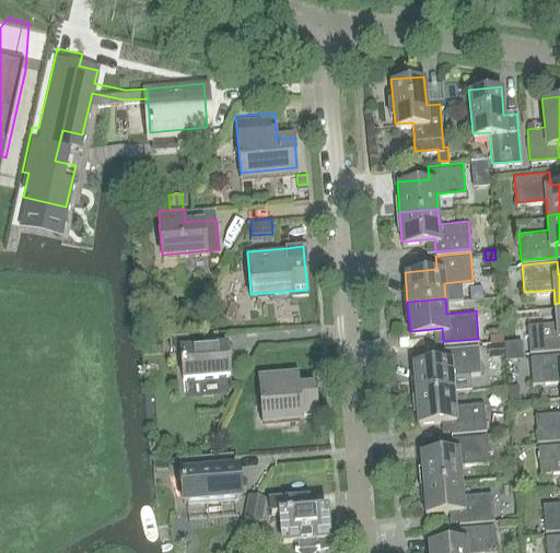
[(559,303),(555,304),(556,319),(526,322),(529,350),(559,346),(559,303)]
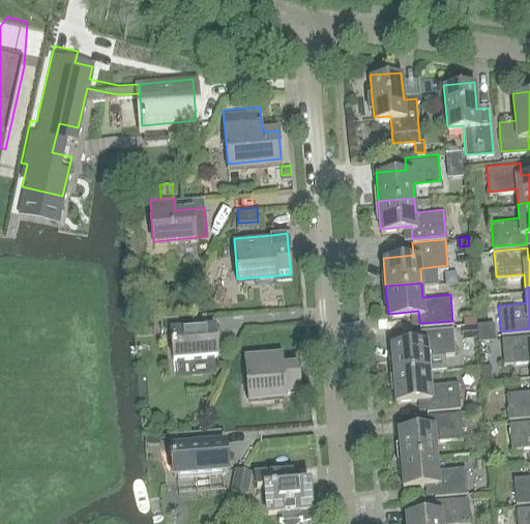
[(172,355),(216,352),(214,323),(194,324),(193,312),(159,315),(160,328),(170,327),(172,355)]
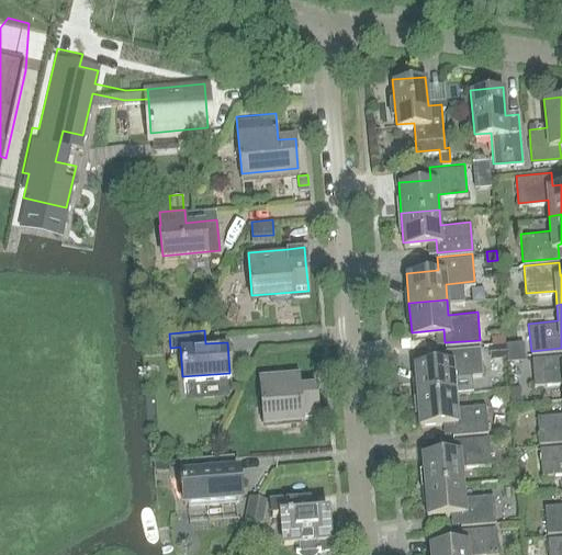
[(504,330),(491,332),(492,341),(505,340),(504,330)]
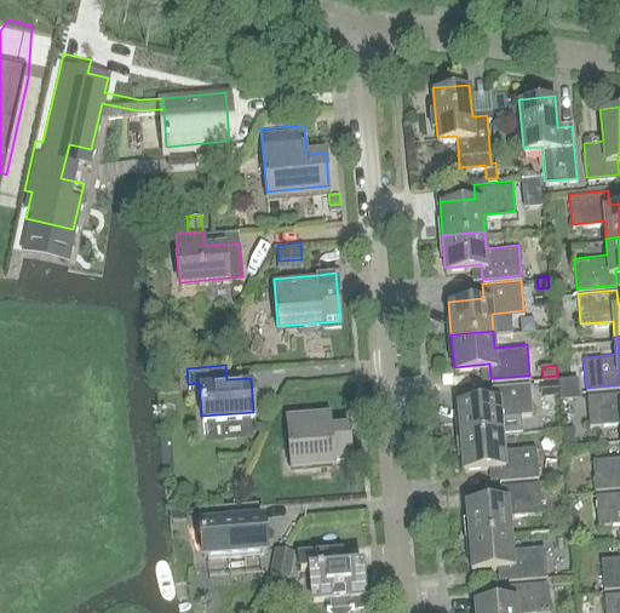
[(543,377),(539,377),(540,391),(558,390),(557,376),(543,377)]
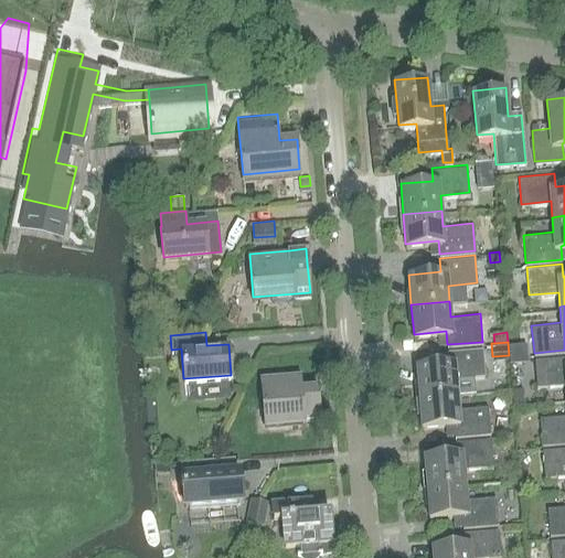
[(476,390),(475,374),(484,373),(482,345),(447,349),(448,362),(416,365),(418,396),(457,393),(457,392),(476,390)]
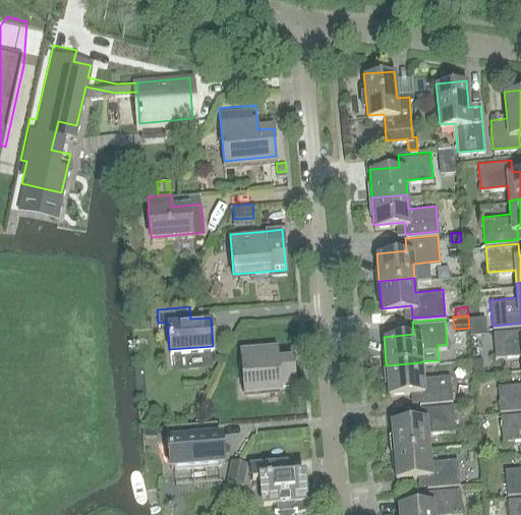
[(520,352),(520,327),(493,330),(495,355),(520,352)]
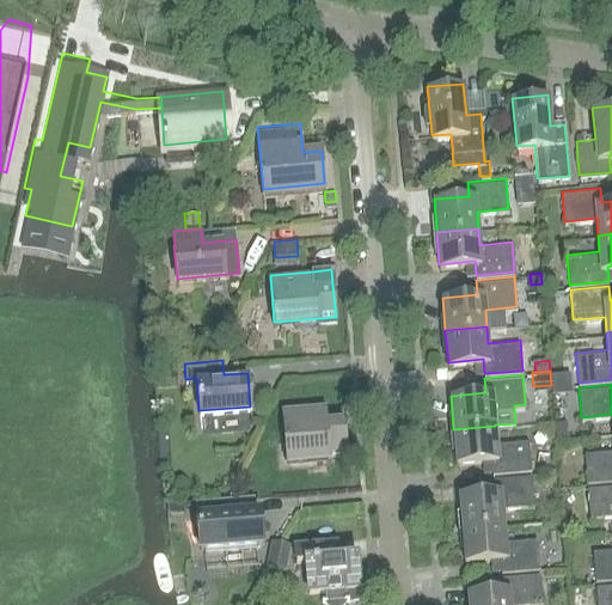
[(286,456),(348,451),(344,417),(326,419),(325,404),(282,408),(286,456)]
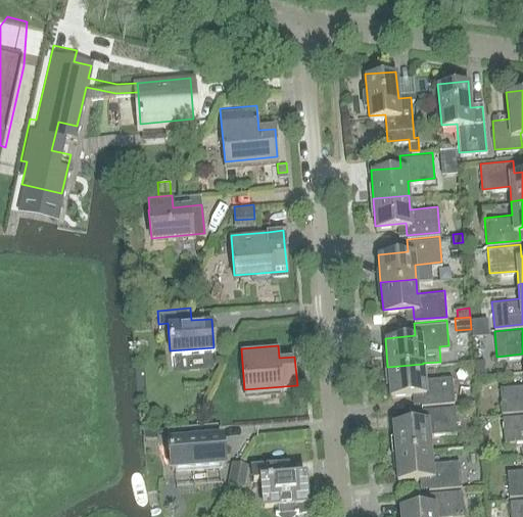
[(483,373),(481,358),(473,359),(475,373),(483,373)]
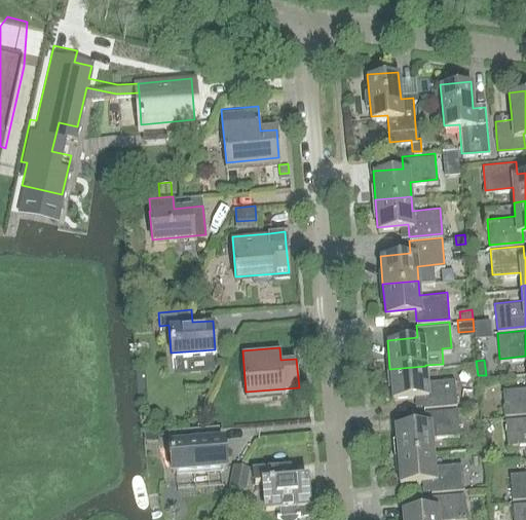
[(389,369),(392,396),(422,393),(423,405),(456,403),(454,376),(426,379),(425,366),(389,369)]
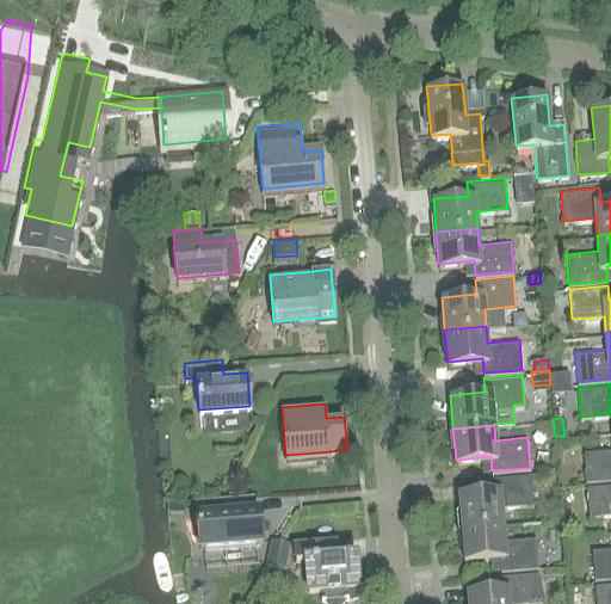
[(610,447),(582,450),(586,480),(610,478),(610,447)]
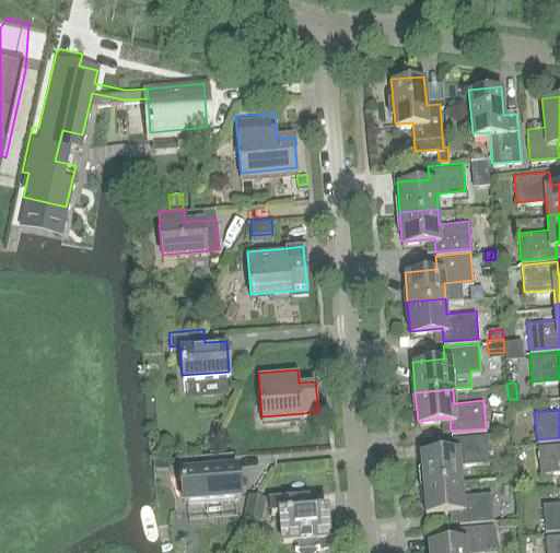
[(420,451),(422,482),(461,479),(459,462),(488,460),(486,433),(451,435),(452,448),(420,451)]
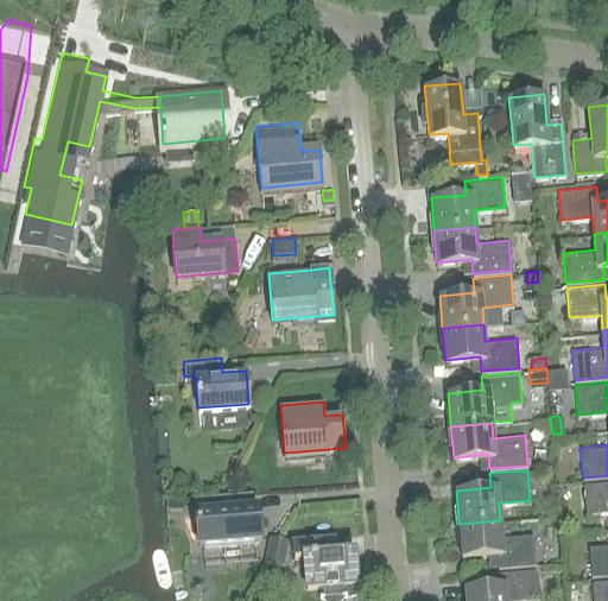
[(607,510),(607,479),(583,482),(586,512),(607,510)]
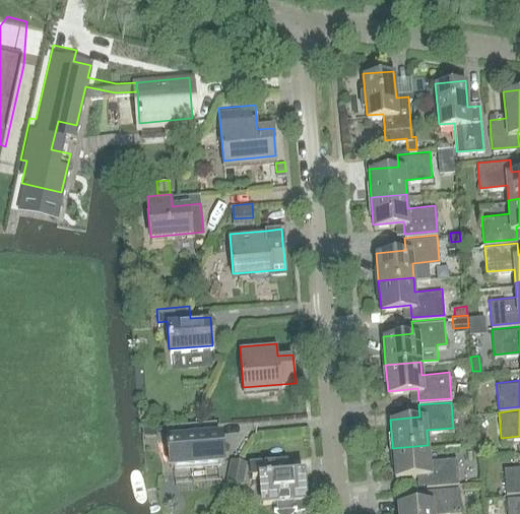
[(216,431),(216,418),(167,422),(170,462),(222,458),(220,431),(216,431)]
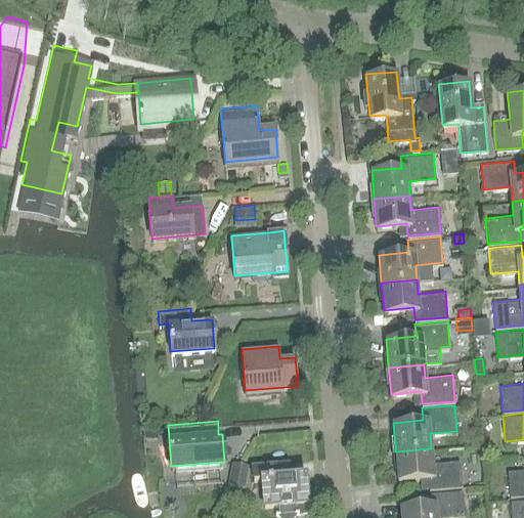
[(395,451),(398,478),(428,475),(429,487),(462,485),(460,460),(432,462),(431,448),(395,451)]
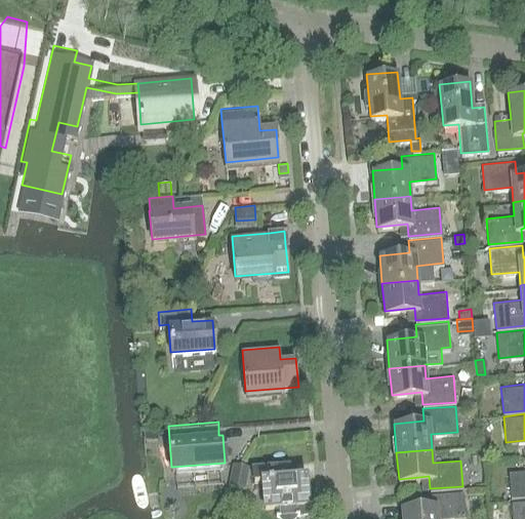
[(232,460),(228,482),(245,486),(250,463),(232,460)]
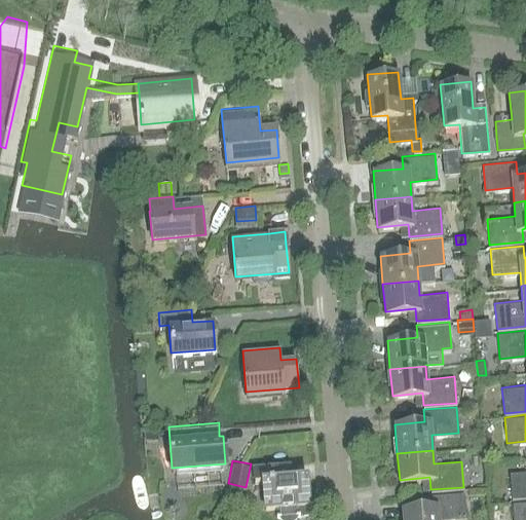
[(264,506),(275,505),(276,514),(279,514),(280,516),(282,517),(284,518),(286,519),(287,519),(289,519),(290,519),(292,518),(294,517),(295,515),(296,514),(297,512),(309,511),(306,475),(290,476),(289,462),(253,466),(254,480),(262,479),(264,506)]
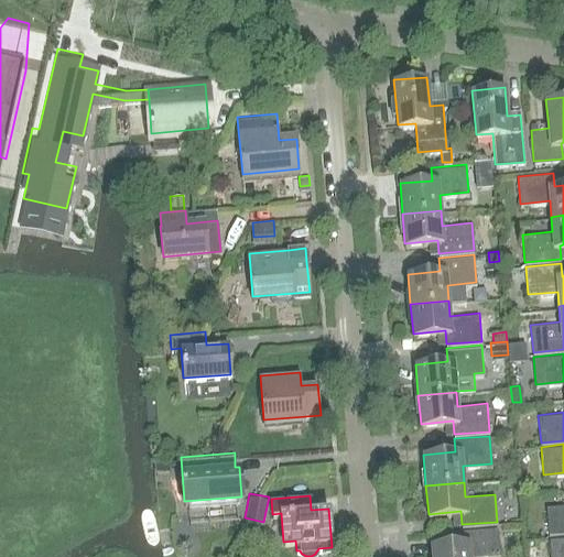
[(563,503),(546,505),(549,533),(563,531),(563,503)]
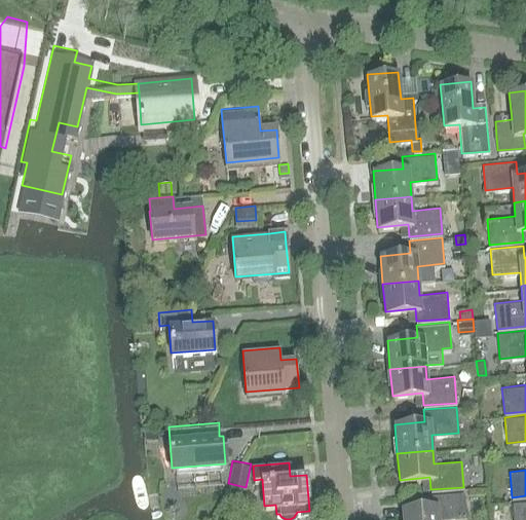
[(402,509),(402,519),(438,519),(439,519),(465,517),(463,491),(430,493),(431,506),(402,509)]
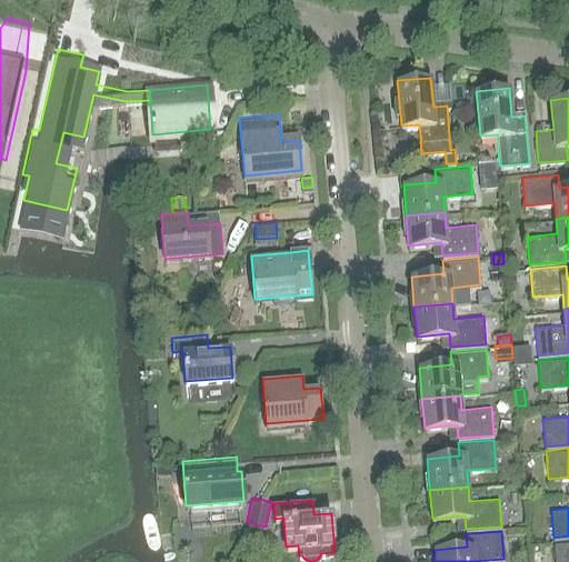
[(568,561),(568,540),(553,542),(555,561),(568,561)]
